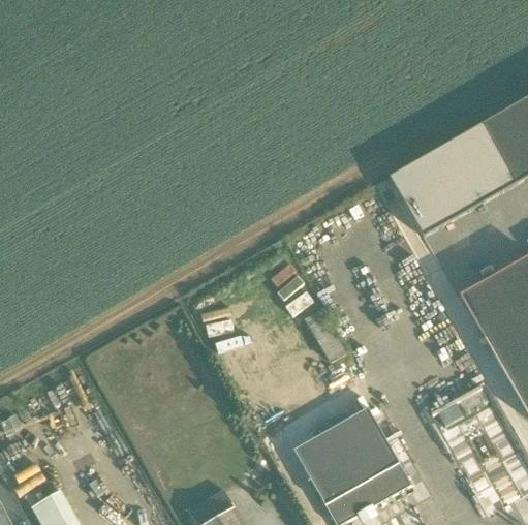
[(426,234),(429,236),(527,178),(527,97),(394,172),(426,234)]
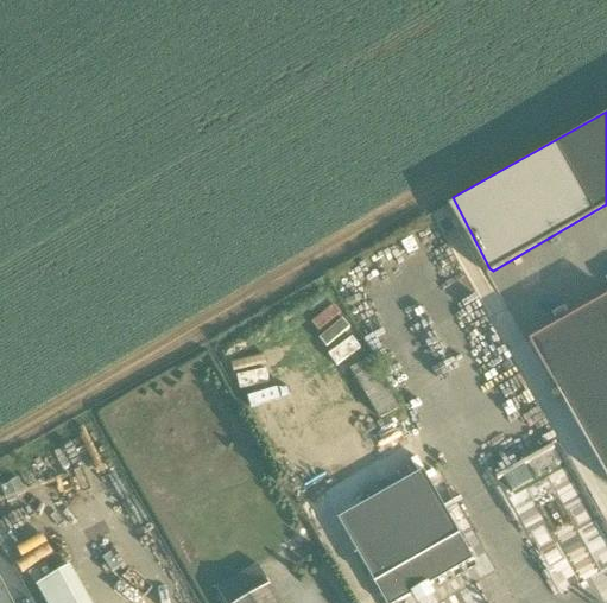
[(606,292),(530,335),(554,378),(600,463),(606,475),(606,292)]
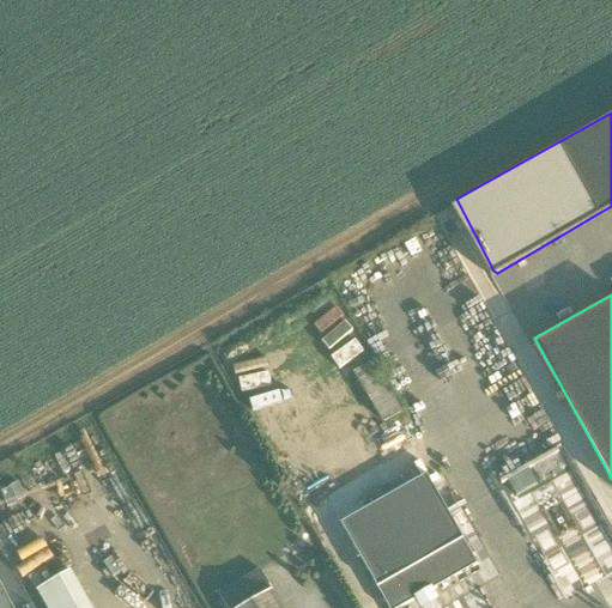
[(424,468),(338,517),(389,607),(392,607),(477,560),(424,468)]
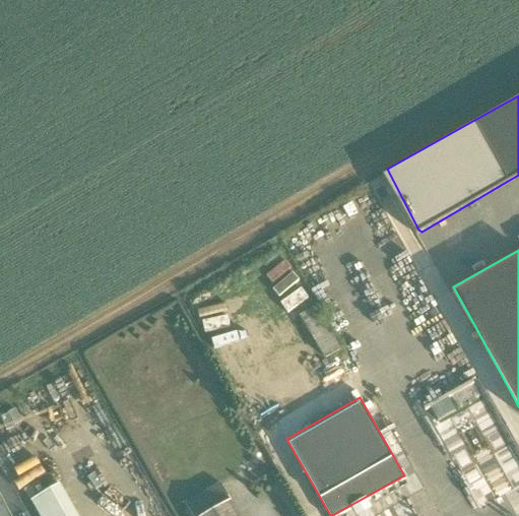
[(76,515),(56,480),(30,497),(41,515),(76,515)]
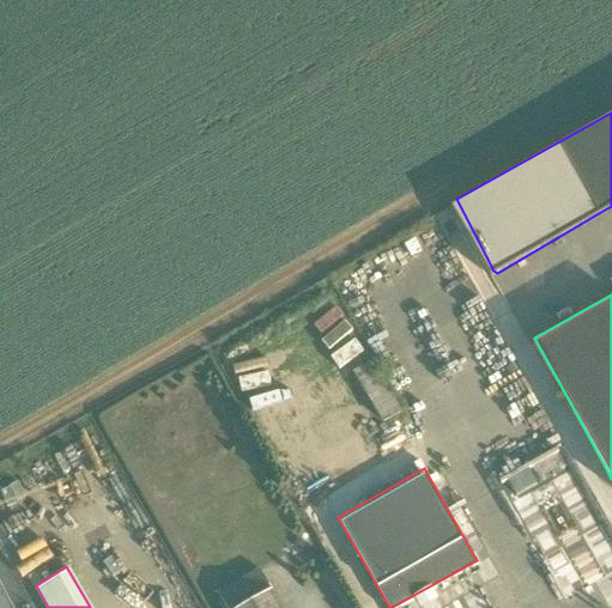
[(282,607),(268,587),(230,607),(282,607)]
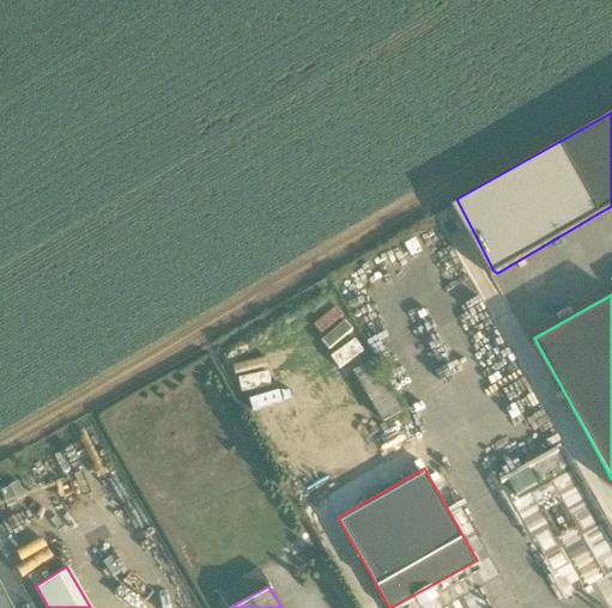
[(0,607),(10,607),(0,588),(0,607)]
